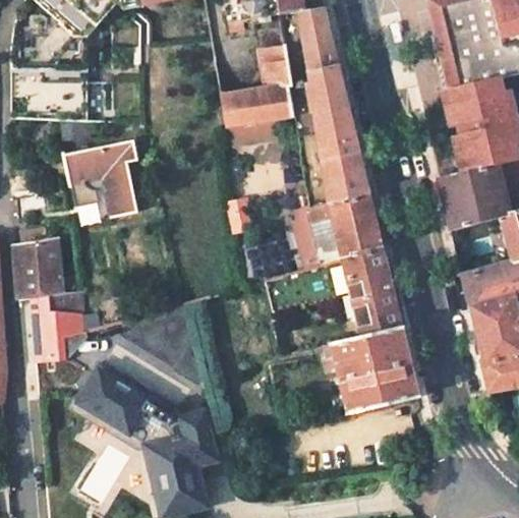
[(13,119),(88,121),(91,34),(113,7),(124,5),(154,0),(26,0),(25,1),(16,22),(15,29),(13,119)]
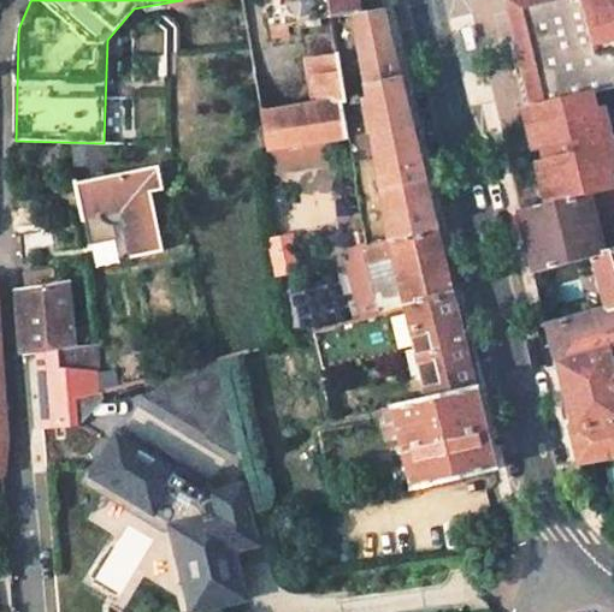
[(182,0),(147,6),(149,22),(246,5),(244,0),(182,0)]
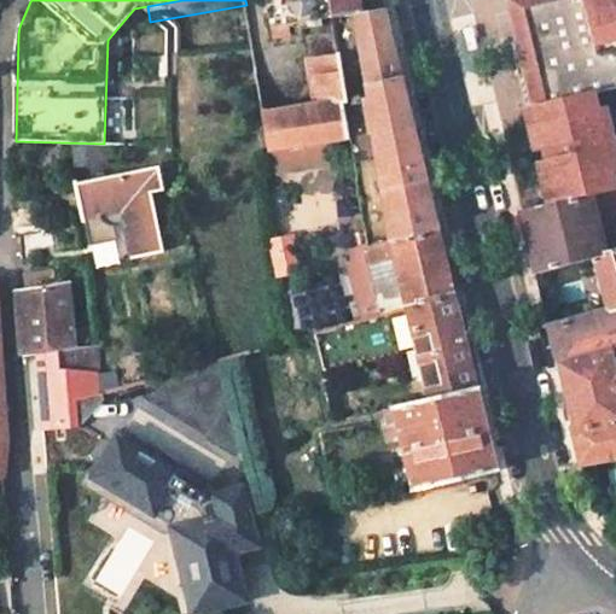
[(267,0),(272,25),(332,17),(329,0),(267,0)]
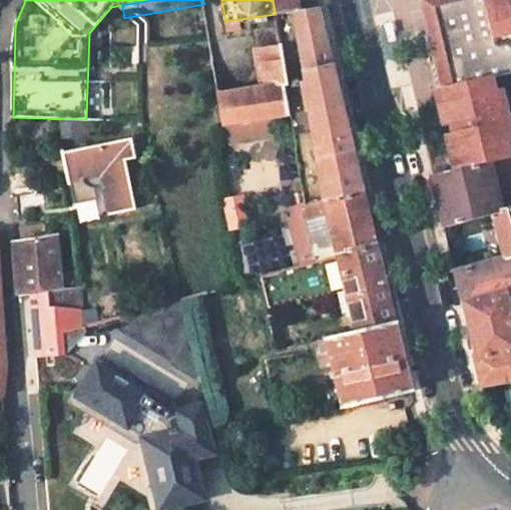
[(273,0),(276,14),(291,12),(320,6),(319,0),(273,0)]
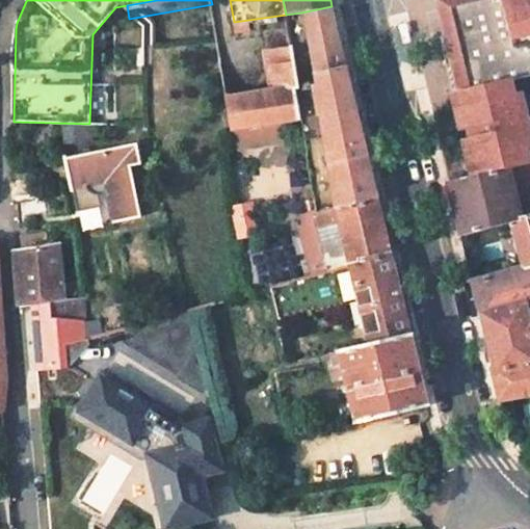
[(453,7),(451,0),(438,0),(440,10),(453,7)]
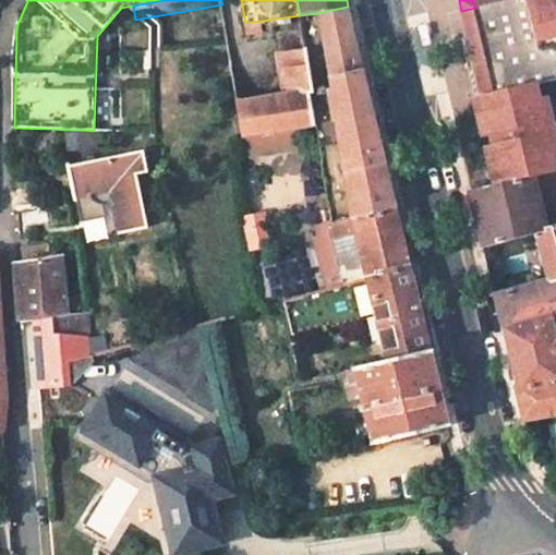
[(473,0),(475,8),(461,11),(464,23),(475,69),(482,67),(490,96),(483,98),(483,100),(487,116),(480,117),(485,136),(492,135),(495,147),(487,149),(493,169),(498,168),(503,182),(535,175),(555,170),(552,155),(548,143),(555,141),(548,112),(542,113),(539,103),(535,86),(555,81),(555,0),(473,0)]
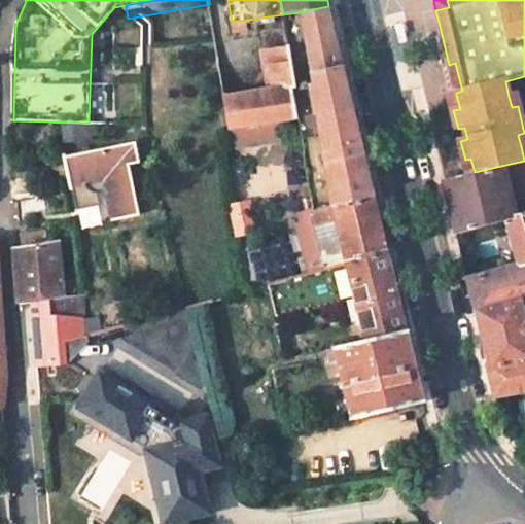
[(374,193),(342,62),(328,6),(299,12),(312,69),(315,80),(310,82),(318,111),(320,110),(338,202),(374,193)]
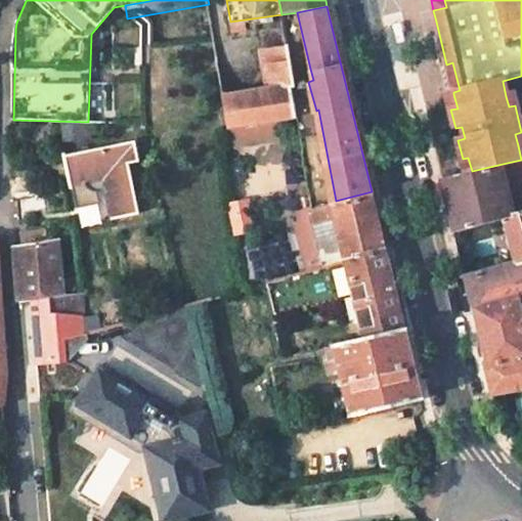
[(286,40),(261,44),(268,89),(222,94),(227,128),(234,127),(276,121),(297,118),(292,86),(294,86),(286,40)]
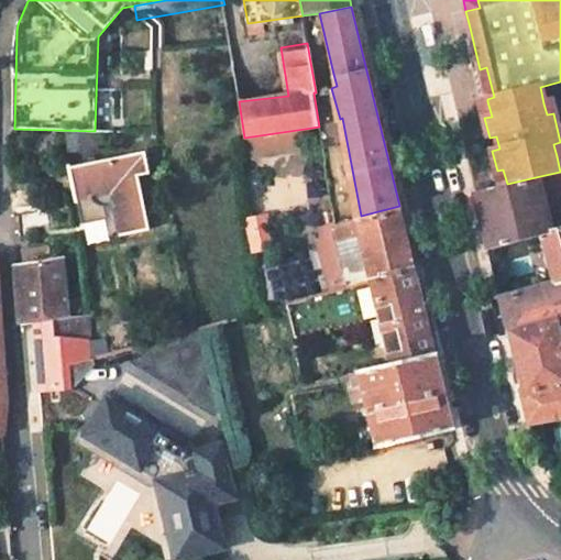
[(486,67),(480,69),(487,99),(494,97),(486,67)]
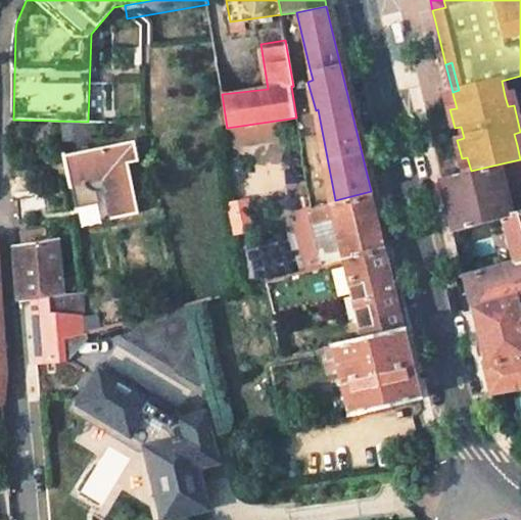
[(457,108),(453,94),(446,95),(450,109),(457,108)]
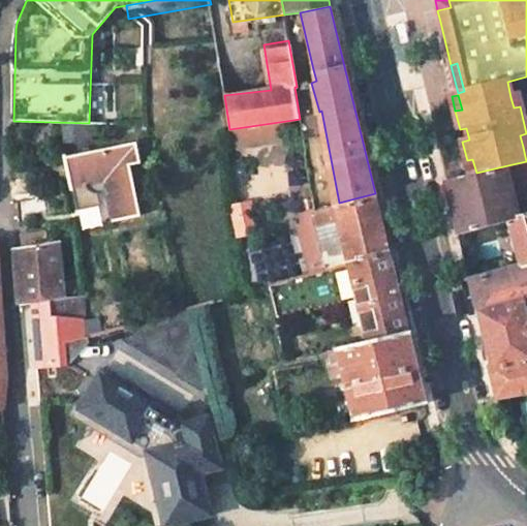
[(514,107),(520,106),(518,95),(510,97),(514,107)]
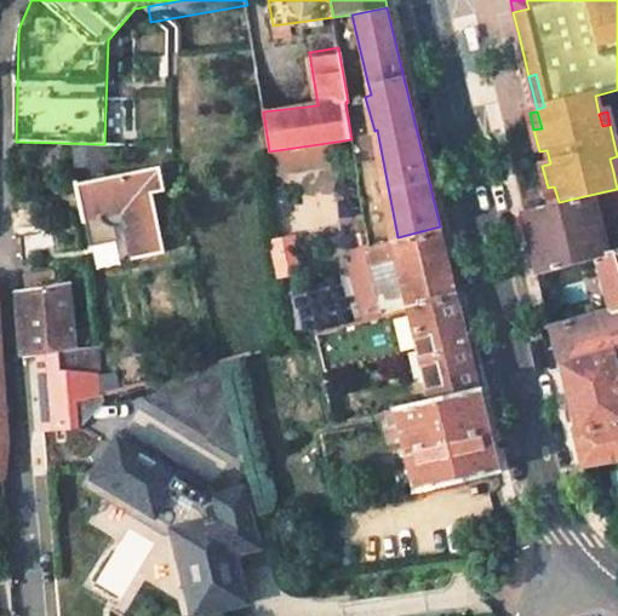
[(281,170),(331,162),(327,143),(278,150),(281,170)]
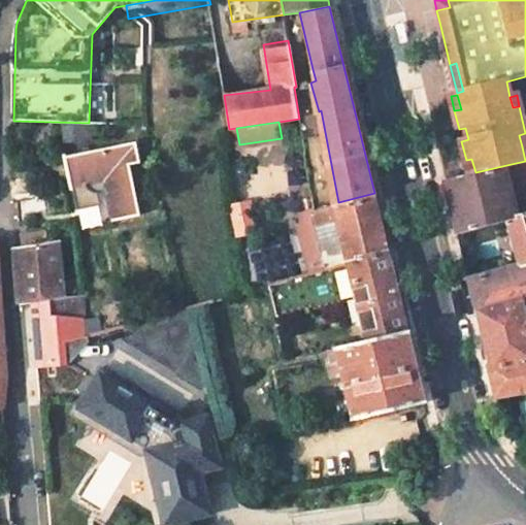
[(136,140),(66,154),(72,186),(106,179),(114,218),(140,212),(131,162),(140,161),(136,140)]
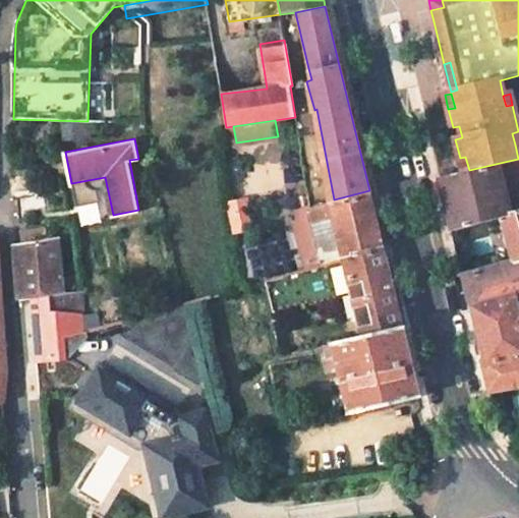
[(465,157),(460,158),(463,172),(469,170),(465,157)]
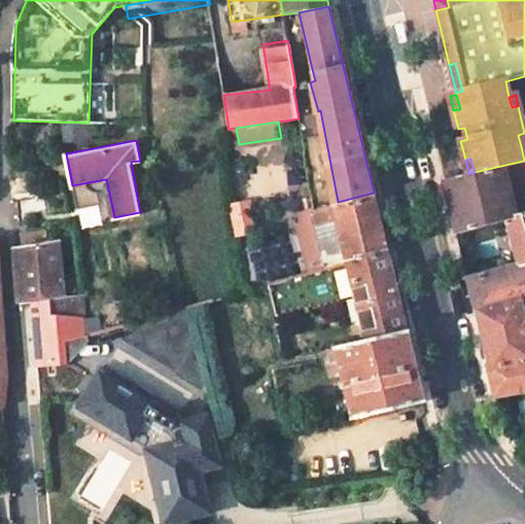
[(511,185),(524,182),(524,161),(505,165),(511,185)]
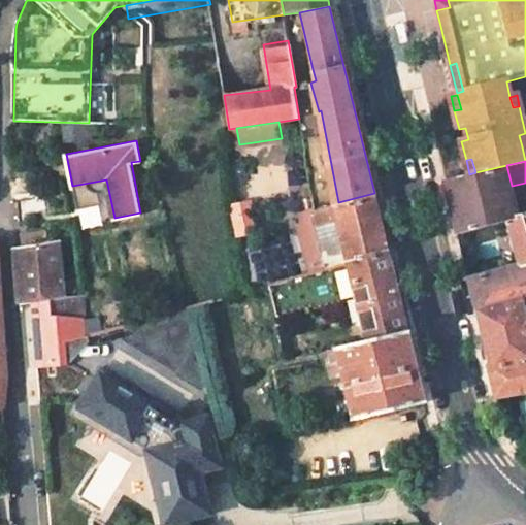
[(445,181),(457,234),(507,220),(519,217),(512,186),(506,165),(475,172),(469,174),(445,181)]
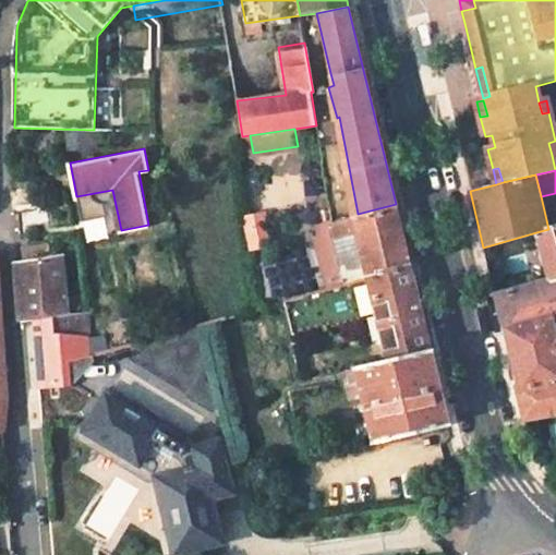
[(331,234),(357,226),(361,249),(337,255),(345,282),(410,264),(396,206),(328,221),(331,234)]
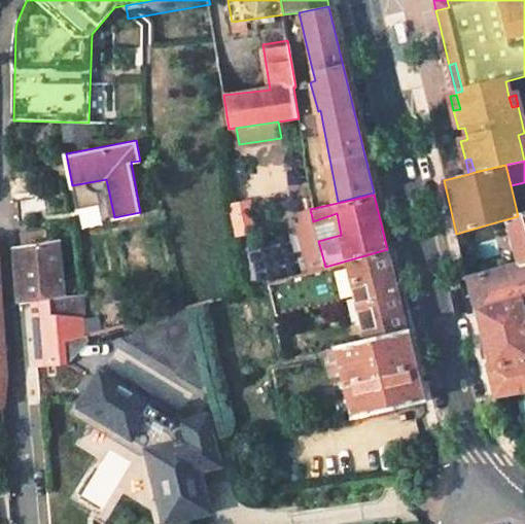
[(48,196),(21,199),(23,218),(49,215),(48,196)]
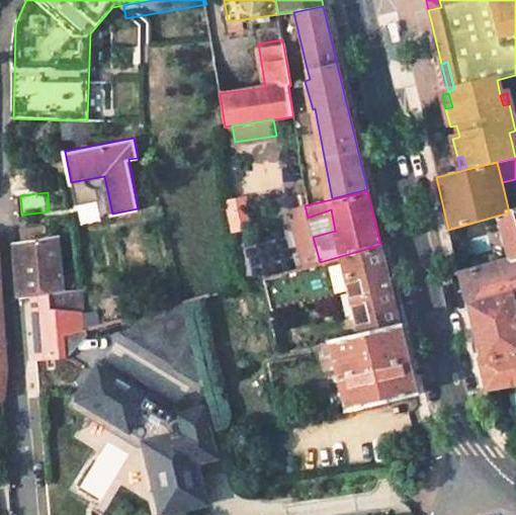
[(515,209),(509,212),(498,216),(510,259),(515,258),(515,209)]
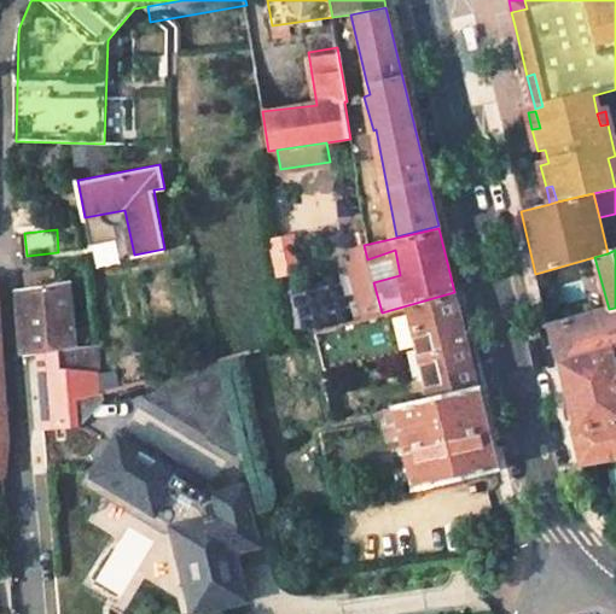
[(76,345),(73,284),(19,288),(24,351),(62,349),(64,370),(100,368),(98,345),(76,345)]
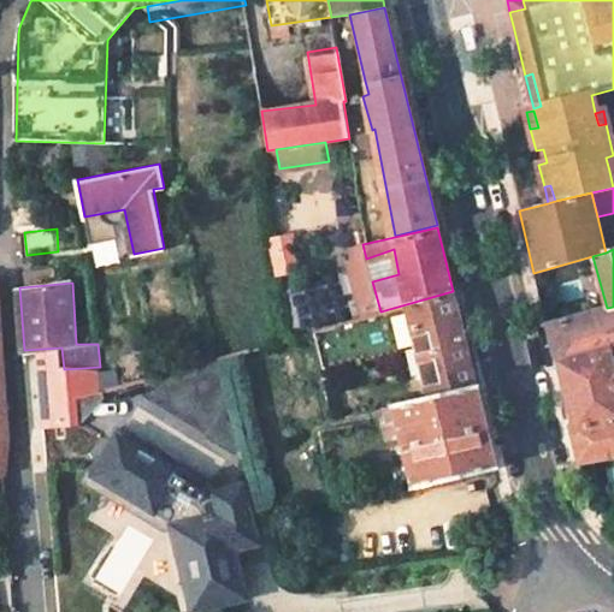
[(361,361),(418,345),(430,396),(477,385),(453,291),(381,312),(313,331),(324,367),(360,357),(361,361)]
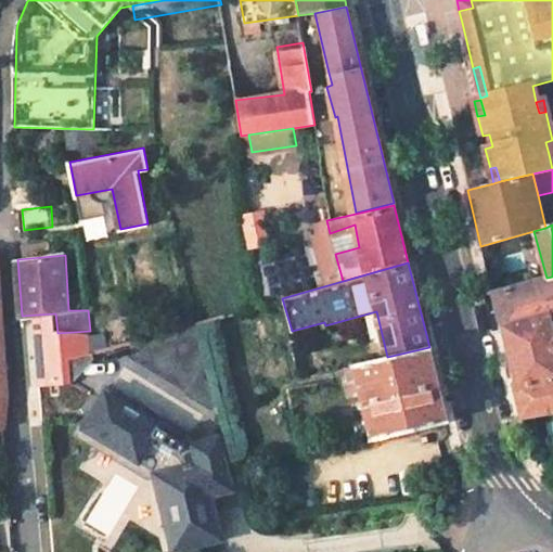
[(552,325),(550,316),(552,315),(552,277),(547,278),(492,294),(501,330),(506,330),(518,377),(552,370),(552,325)]
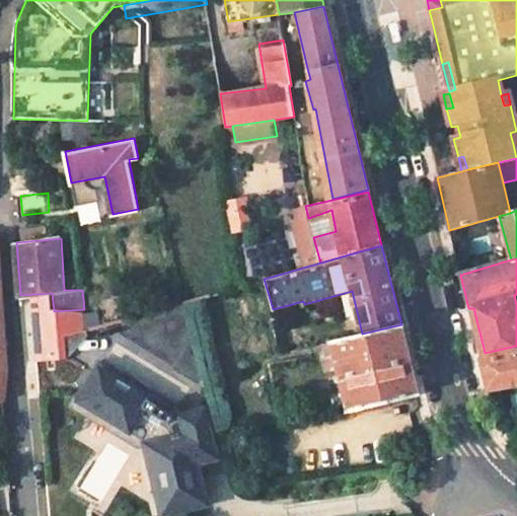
[(179,303),(121,319),(129,349),(188,332),(179,303)]
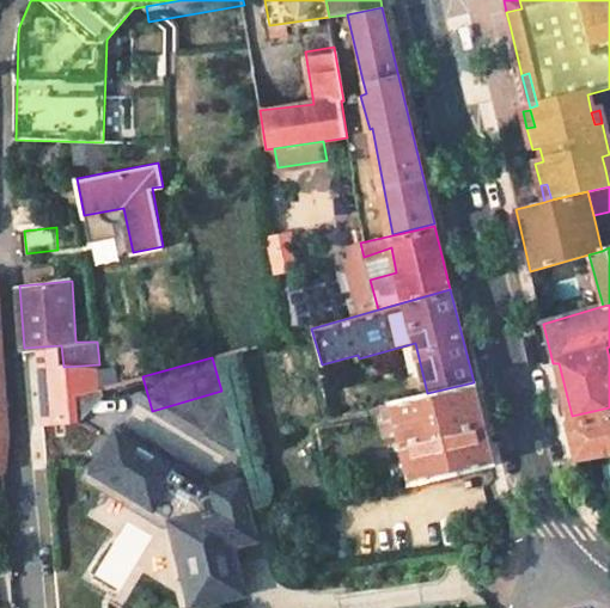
[(392,400),(412,484),(493,465),(474,382),(427,393),(392,400)]
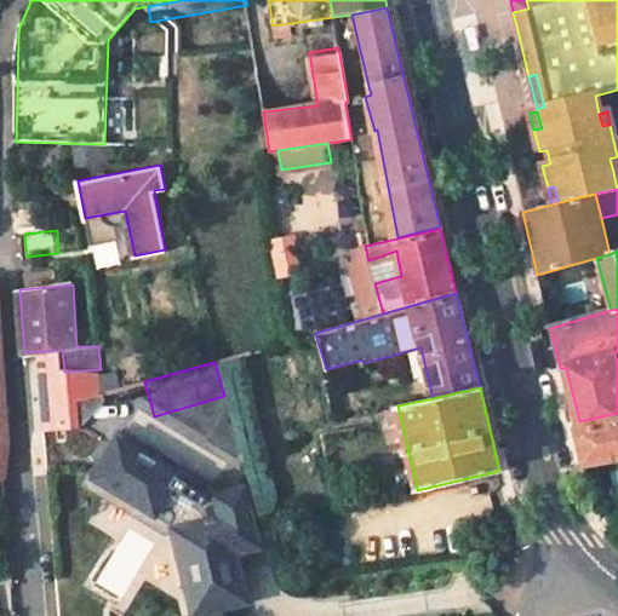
[(617,413),(579,421),(581,429),(576,431),(585,466),(617,459),(617,413)]
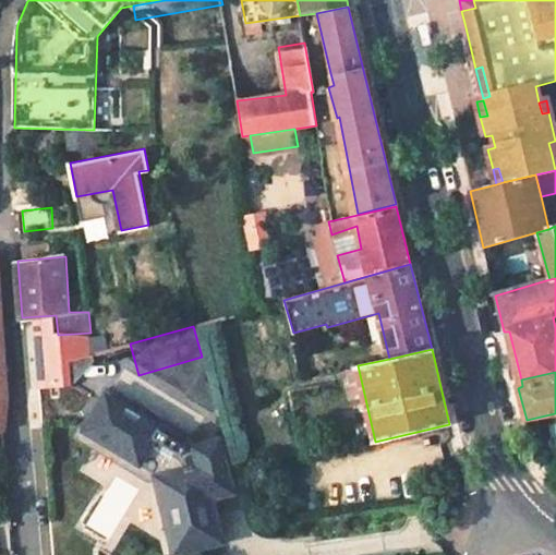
[(108,382),(81,418),(141,461),(153,446),(183,469),(157,474),(176,550),(222,540),(212,496),(233,492),(226,460),(197,466),(195,460),(180,449),(184,442),(127,398),(128,396),(108,382)]
